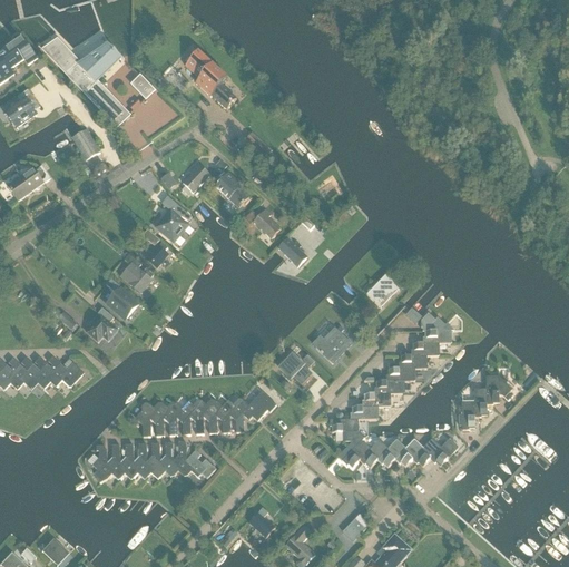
[(12,39),(12,40),(0,48),(0,81),(13,74),(9,68),(23,58),(27,64),(36,57),(20,33),(17,33),(12,37),(12,39)]
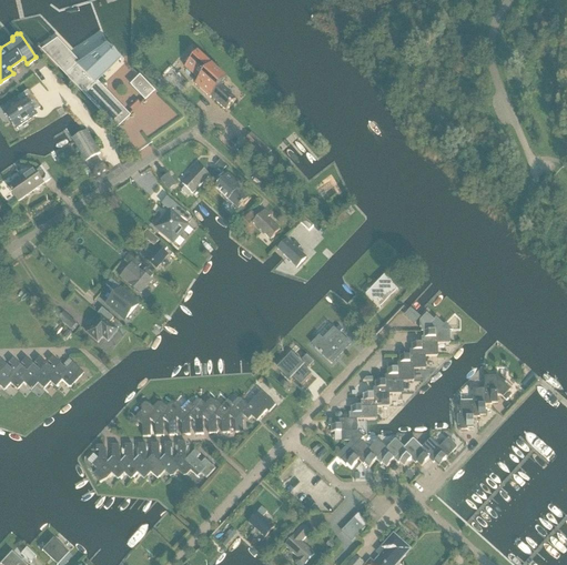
[(119,57),(107,43),(105,43),(107,44),(88,62),(87,61),(82,66),(57,39),(44,50),(114,123),(125,112),(95,80),(102,72),(100,70),(117,54),(119,57)]
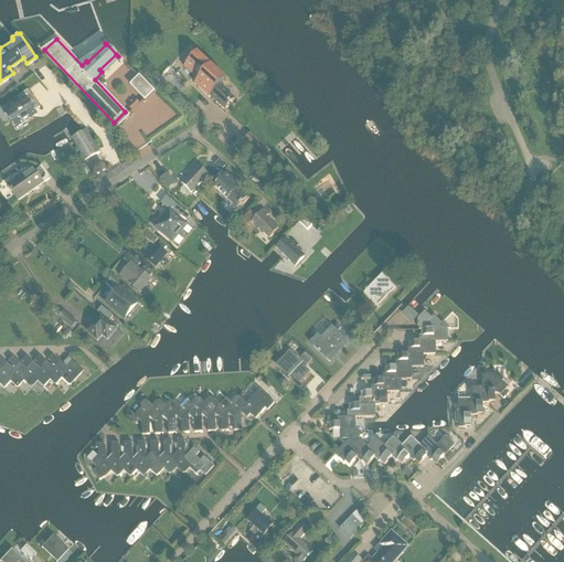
[(195,50),(182,64),(197,76),(193,81),(209,94),(224,107),(234,96),(219,83),(225,76),(195,50)]
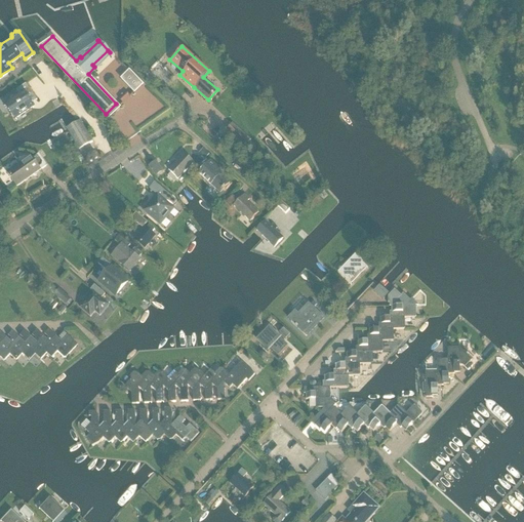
[(167,76),(174,69),(162,55),(154,63),(167,76)]
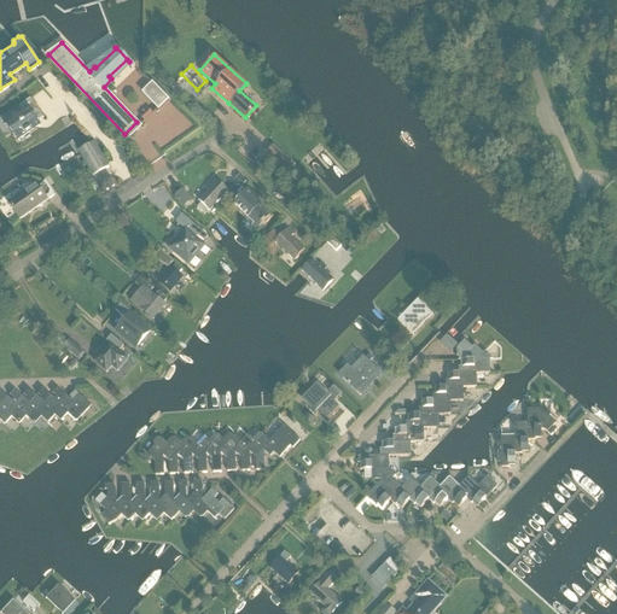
[(166,97),(151,81),(143,89),(157,105),(166,97)]
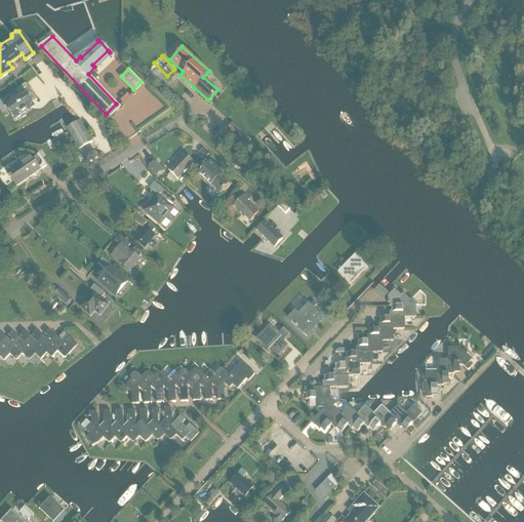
[(34,94),(25,81),(15,87),(17,90),(3,101),(15,117),(33,105),(29,98),(32,95),(34,94)]
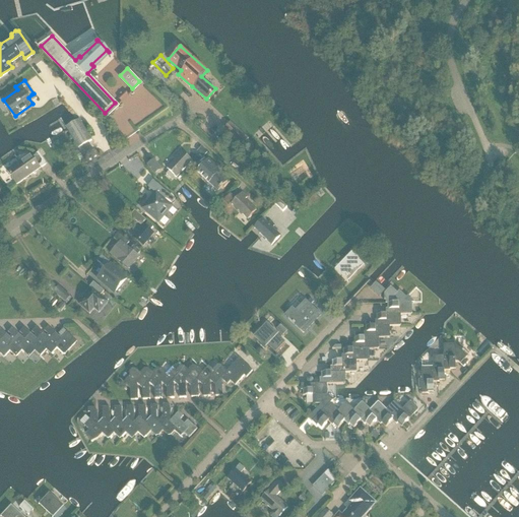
[(145,114),(167,101),(161,93),(155,98),(153,95),(139,105),(145,114)]
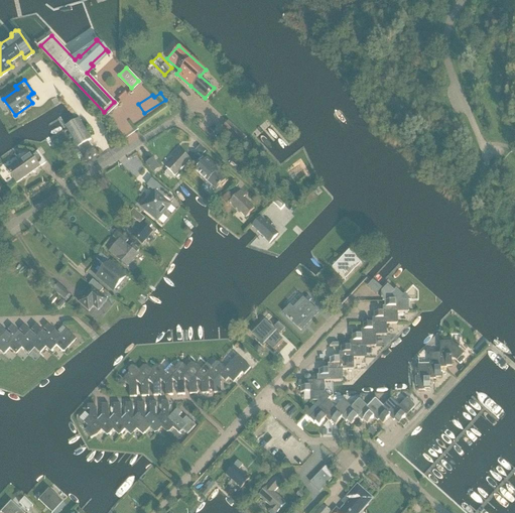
[(87,138),(90,136),(78,116),(65,124),(77,144),(85,158),(95,153),(87,138)]
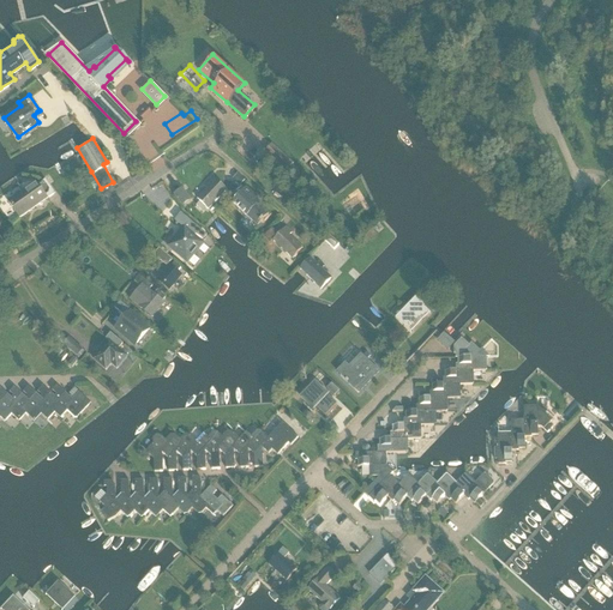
[(263,149),(284,168),(290,162),(280,152),(281,151),(270,140),(263,149)]
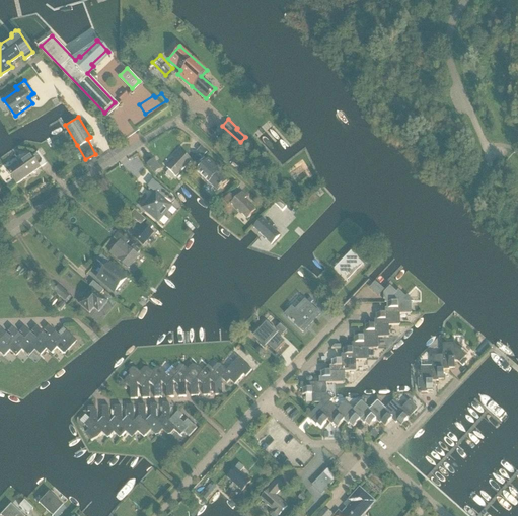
[(38,149),(46,160),(51,157),(42,145),(38,149)]
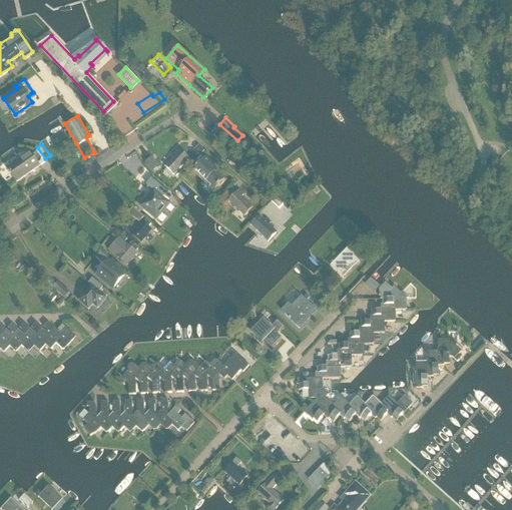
[(45,147),(50,154),(56,151),(51,143),(45,147)]
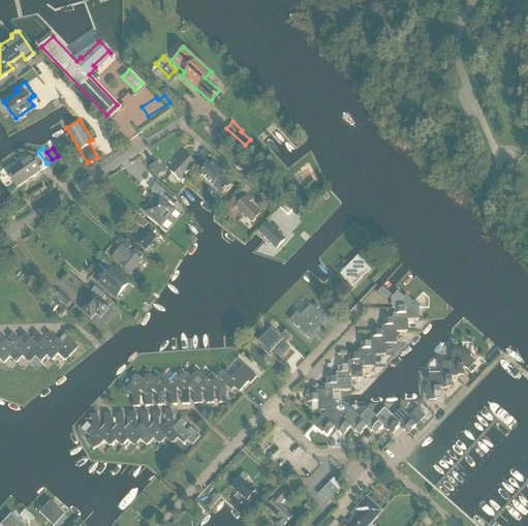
[(177,160),(168,168),(178,178),(194,160),(182,149),(175,157),(177,160)]
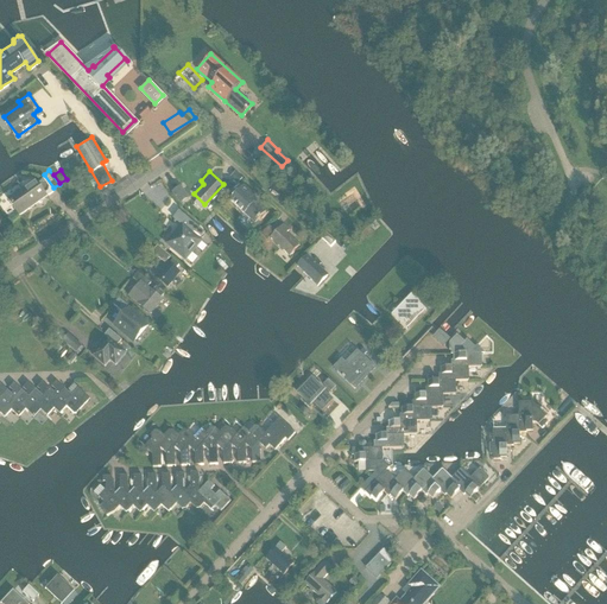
[(18,213),(54,189),(44,175),(36,180),(35,178),(7,196),(18,213)]
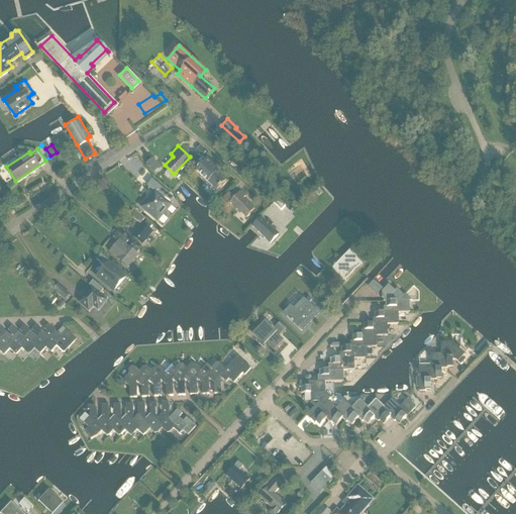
[(145,161),(152,171),(160,166),(152,156),(145,161)]
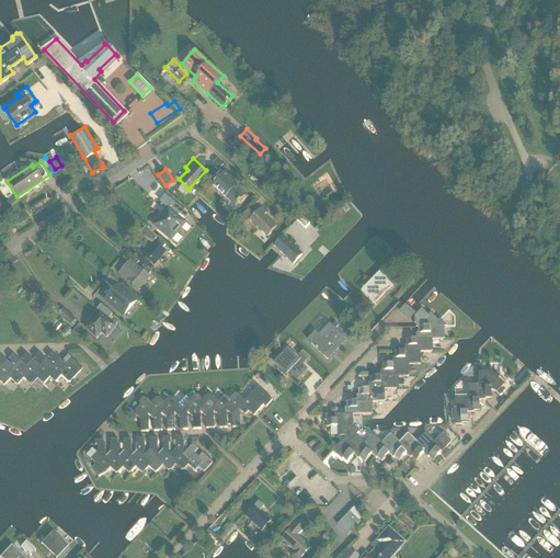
[(232,204),(244,193),(232,180),(235,179),(225,169),(213,182),(232,204)]
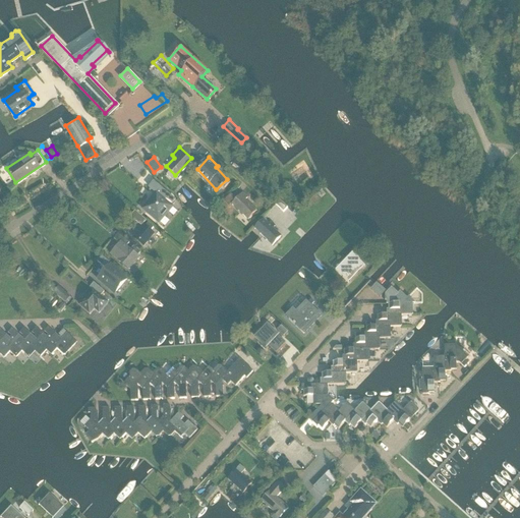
[(157,175),(153,179),(165,188),(168,183),(157,175)]
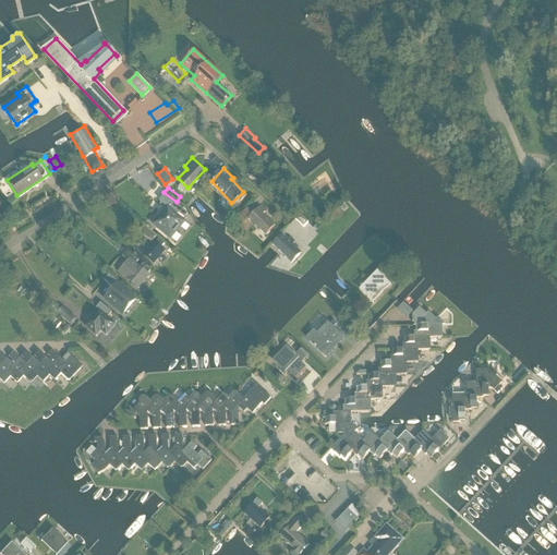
[(183,219),(170,208),(174,202),(164,192),(158,197),(167,205),(161,210),(160,209),(157,213),(158,214),(152,221),(156,225),(169,236),(183,219)]
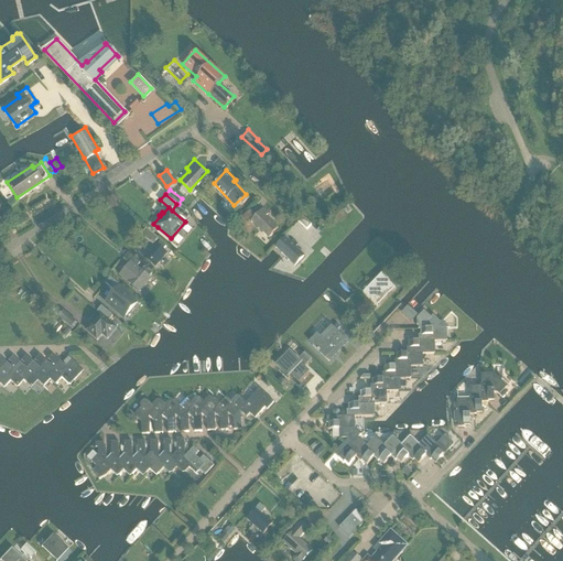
[(268,235),(277,225),(264,213),(267,211),(261,205),(249,218),(268,235)]
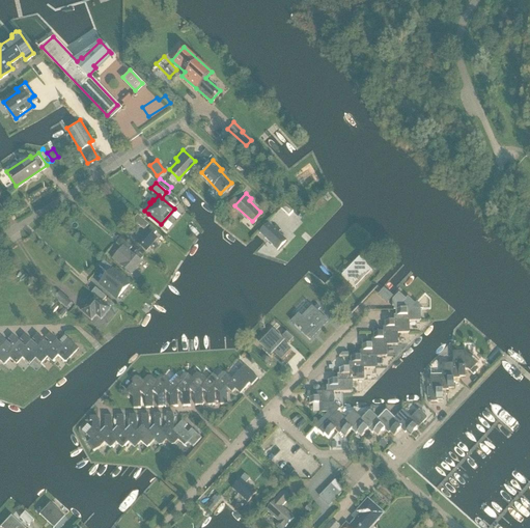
[(291,209),(284,201),(280,204),(288,213),(291,209)]
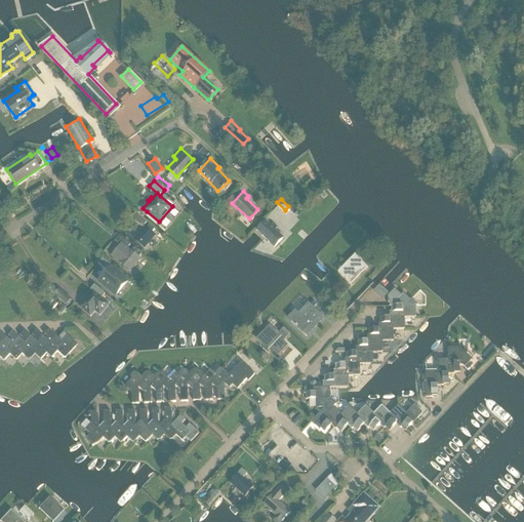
[(134,210),(130,215),(140,225),(146,218),(134,210)]
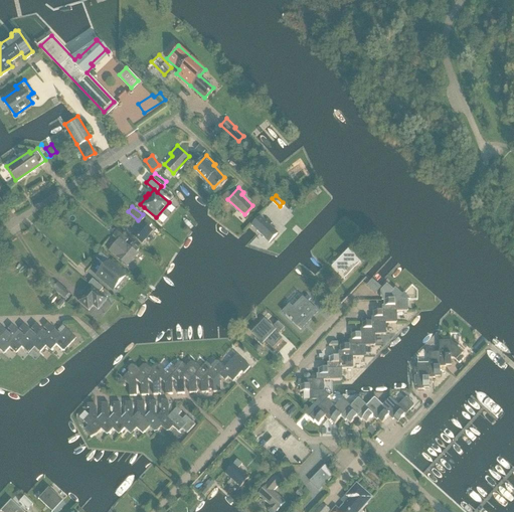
[(265,218),(260,214),(250,223),(268,239),(277,230),(269,222),(271,220),(267,216),(265,218)]
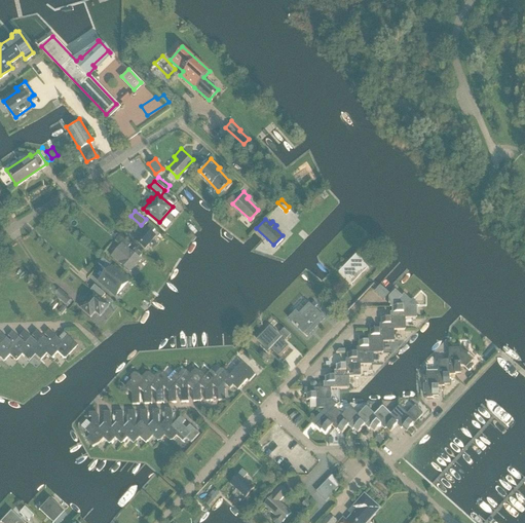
[(148,222),(145,226),(144,225),(134,237),(144,246),(154,233),(150,230),(153,226),(148,222)]
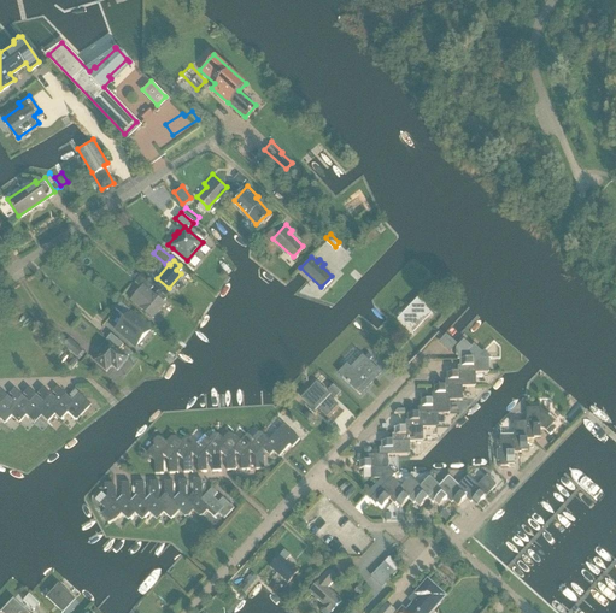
[(139,273),(134,280),(140,284),(129,298),(139,305),(146,311),(147,310),(152,313),(163,301),(162,300),(165,296),(157,289),(153,293),(151,290),(150,293),(147,290),(152,284),(139,273)]
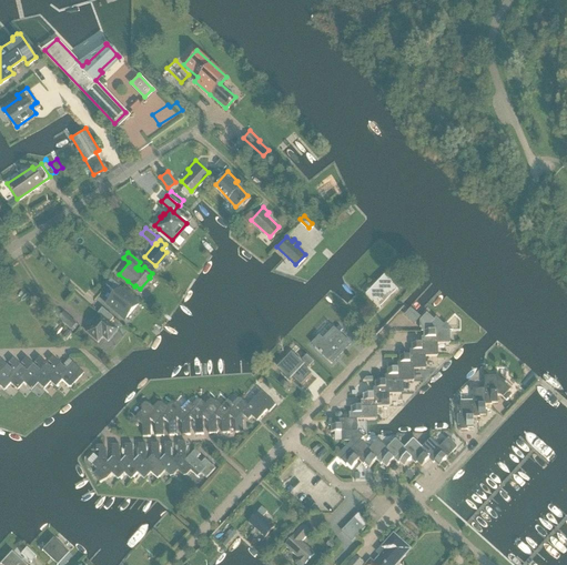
[(365,292),(378,305),(396,286),(391,281),(392,280),(384,272),(365,292)]
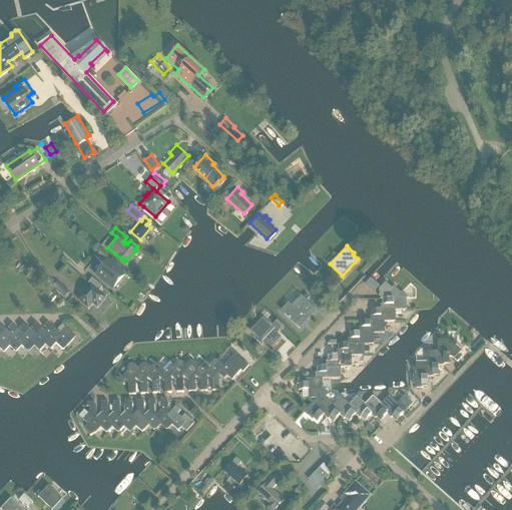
[(99,248),(94,255),(101,261),(106,255),(99,248)]
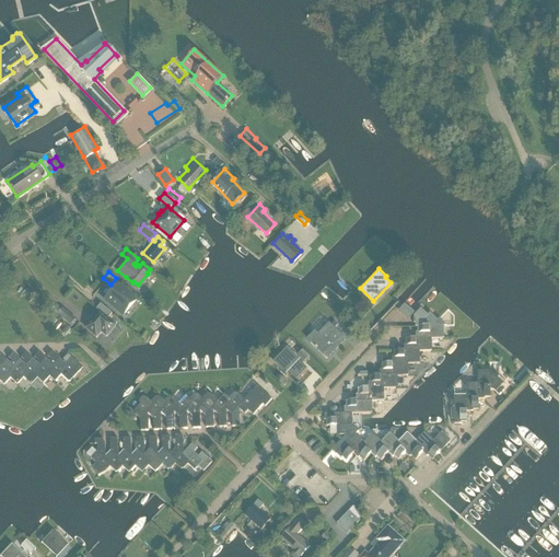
[(135,300),(132,298),(116,283),(104,297),(121,311),(124,313),(135,300)]
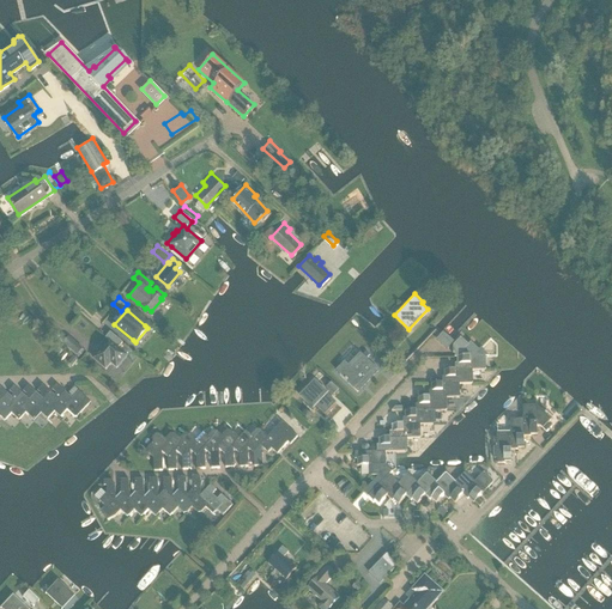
[(121,340),(109,329),(104,335),(108,339),(92,355),(104,366),(109,360),(115,365),(126,353),(116,346),(121,340)]
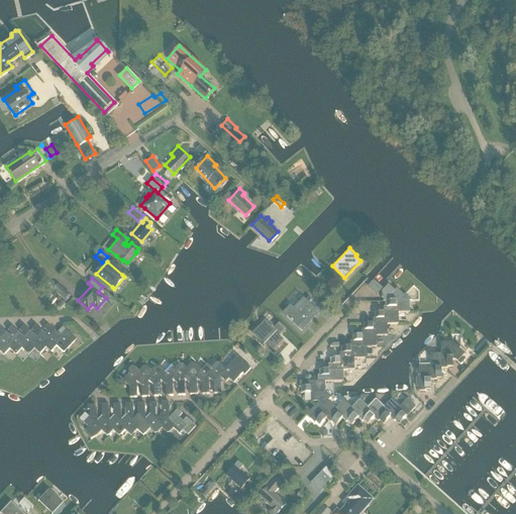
[(57,282),(53,287),(64,297),(69,292),(57,282)]
